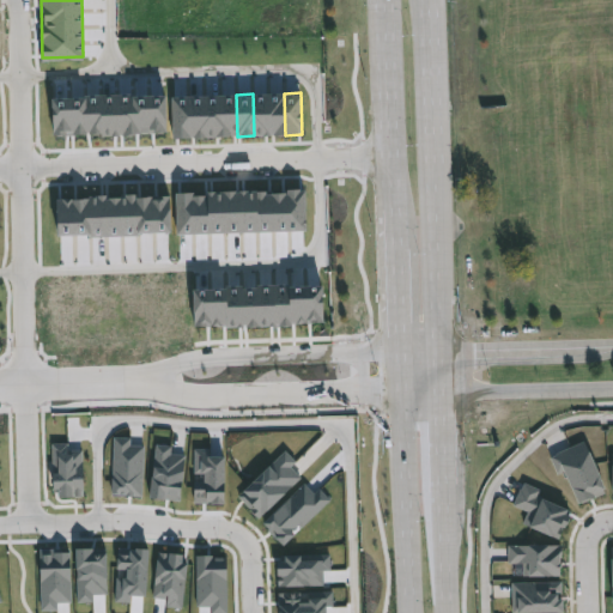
[(268,93),(253,93),(254,135),(269,135),(268,93)]
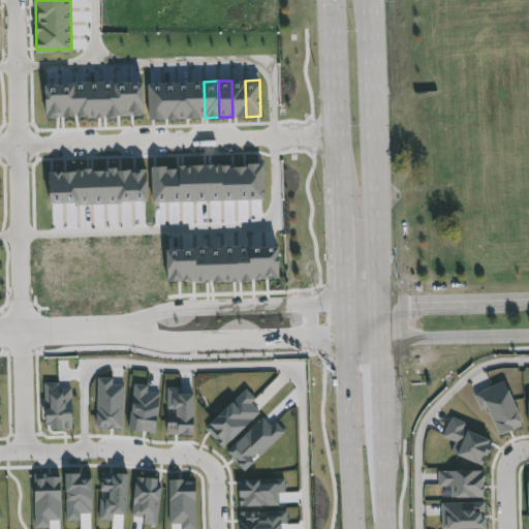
[(245,81),(231,81),(232,117),(246,117),(245,81)]
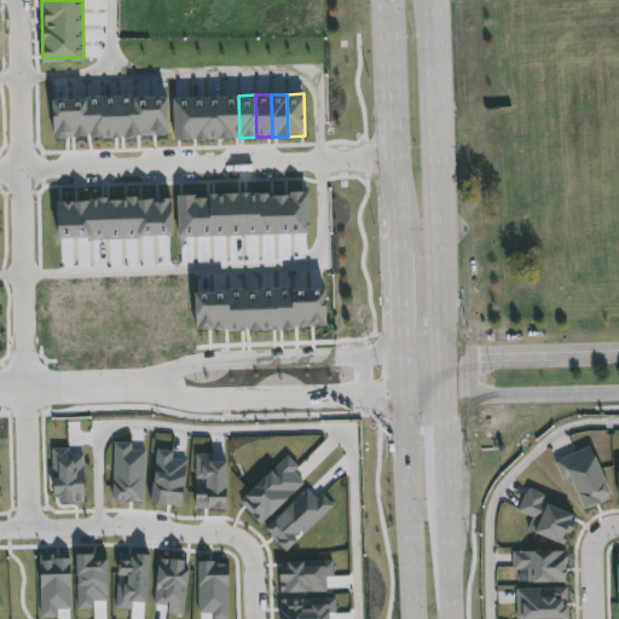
[(151,96),(134,97),(136,137),(152,136),(151,96)]
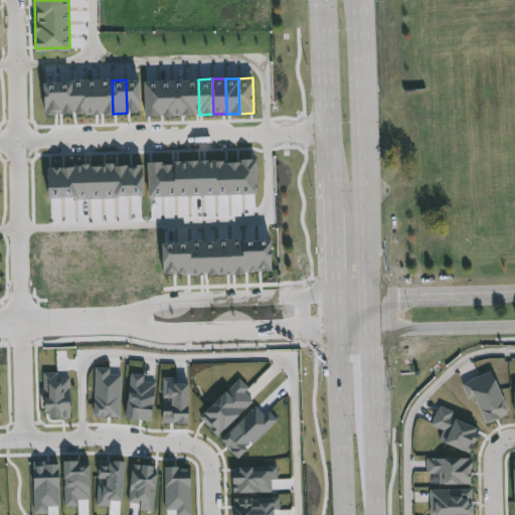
[(139,79),(126,79),(127,113),(140,113),(139,79)]
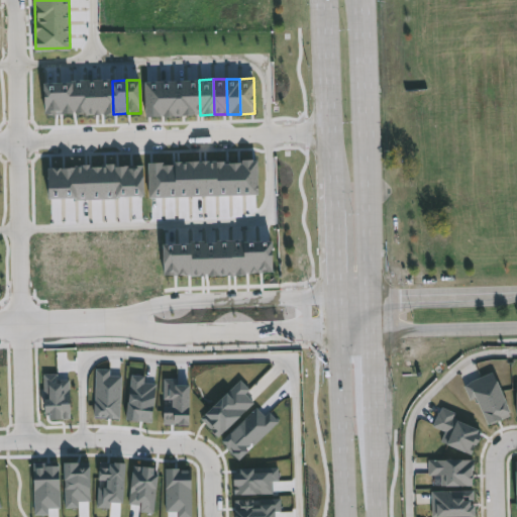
[(186,80),(172,81),(173,116),(187,115),(186,80)]
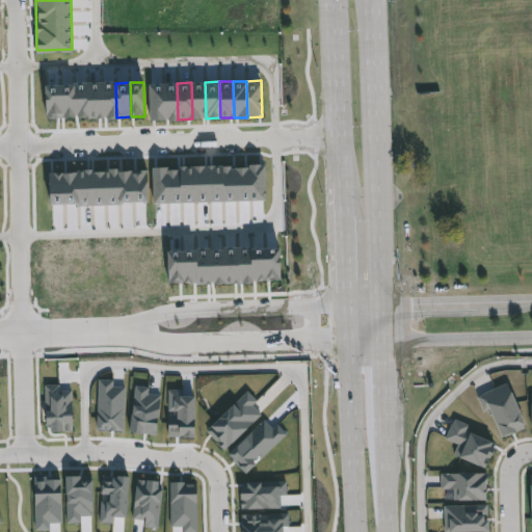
[(205,82),(191,82),(192,118),(206,118),(205,82)]
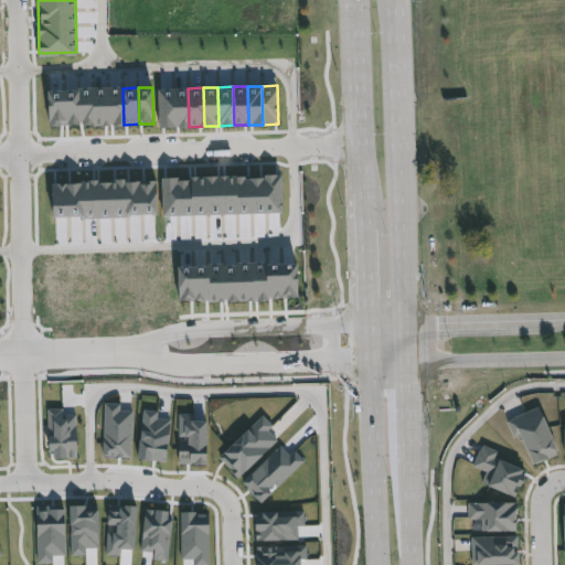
[(107,88),(93,89),(94,125),(108,125),(107,88)]
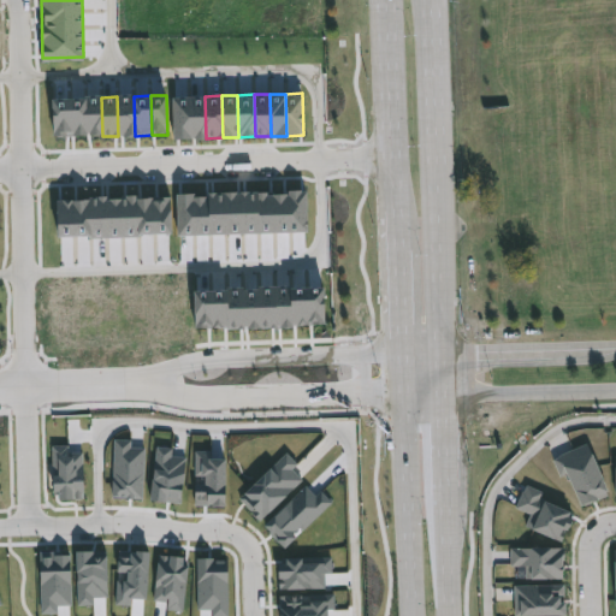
[(134,96),(117,96),(118,136),(135,136),(134,96)]
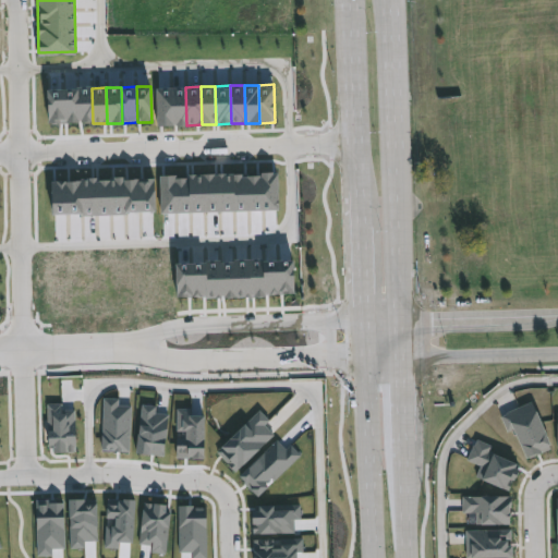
[(171,87),(157,87),(158,125),(172,125),(171,87)]
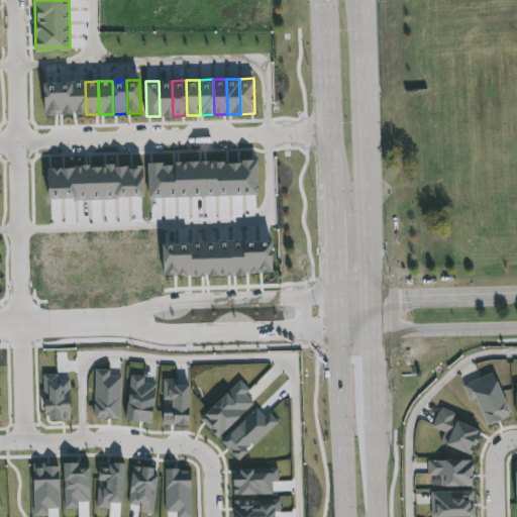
[(172,81),(159,81),(160,116),(173,116),(172,81)]
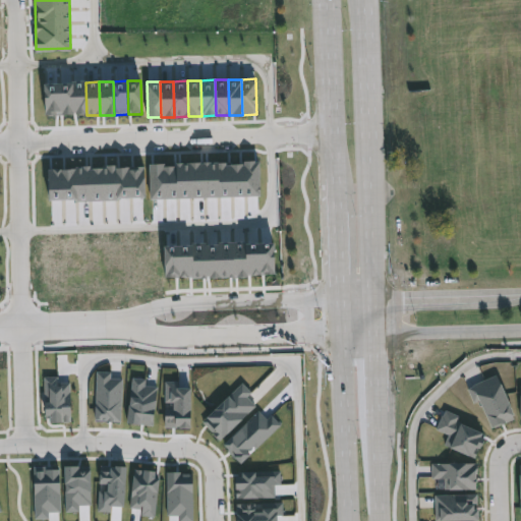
[(71,82),(57,83),(58,116),(72,116),(71,82)]
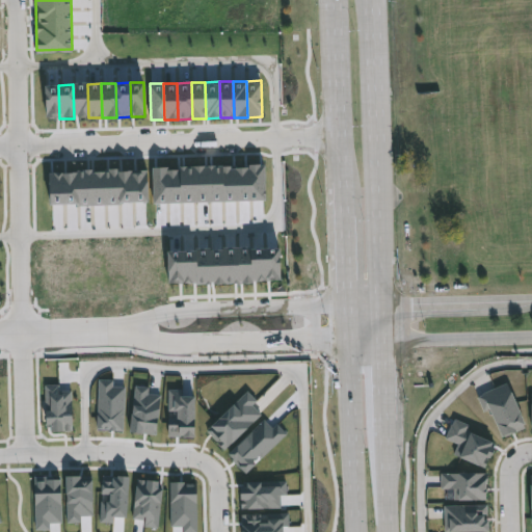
[(87,84),(73,84),(74,118),(88,117),(87,84)]
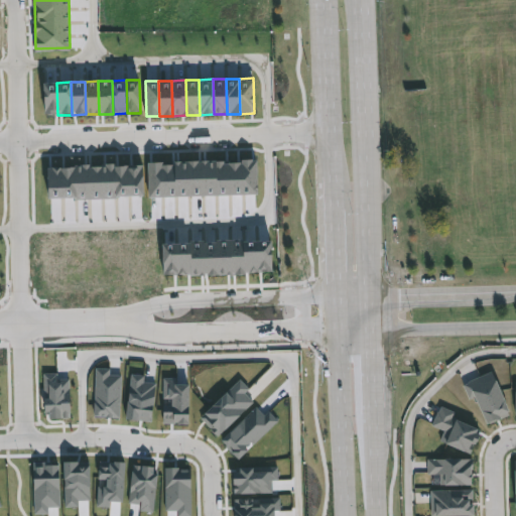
[(56,83),(43,83),(44,116),(57,115),(56,83)]
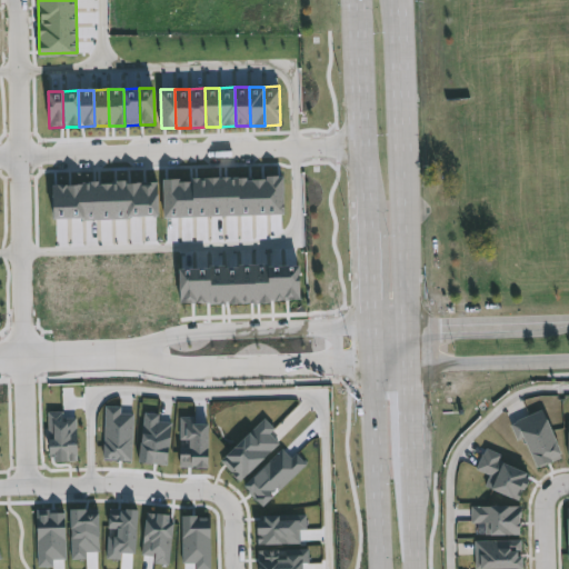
[(282,175),(268,176),(269,215),(283,215),(282,175)]
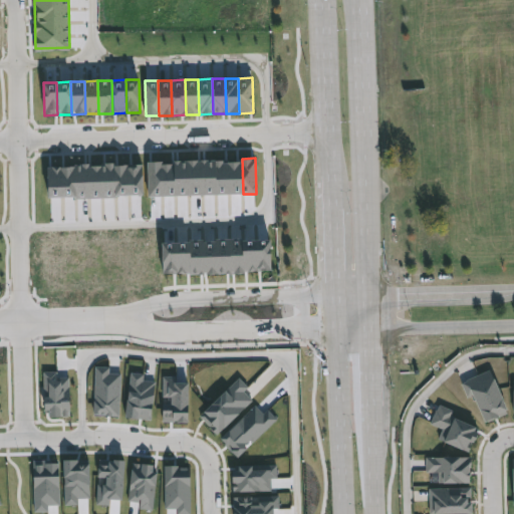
[(215,159),(201,160),(202,196),(216,195),(215,159)]
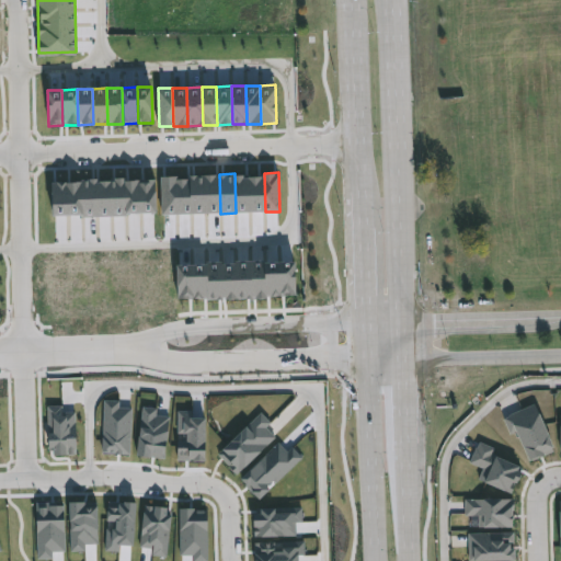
[(249,173),(235,173),(236,213),(250,213),(249,173)]
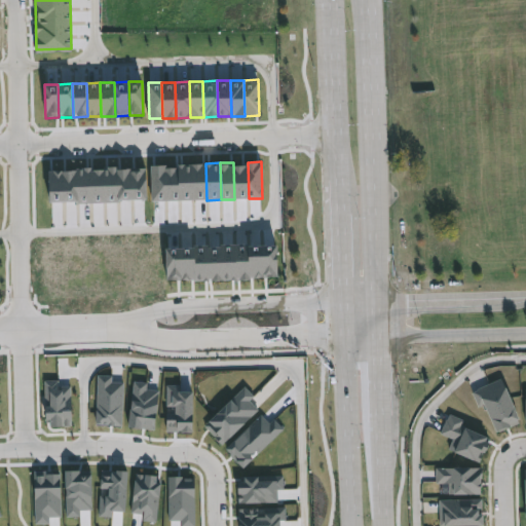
[(248,162),(233,162),(234,199),(249,198),(248,162)]
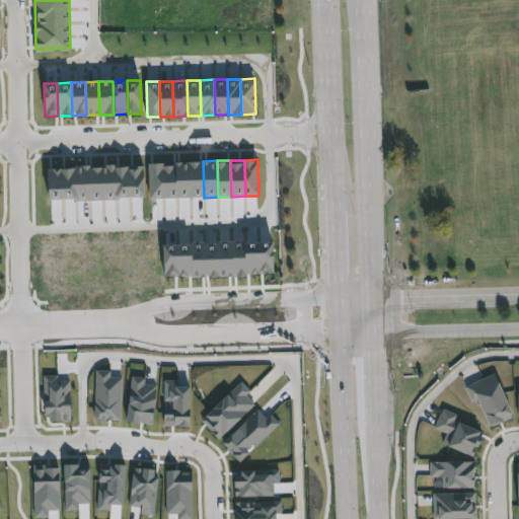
[(176,161),(162,162),(163,199),(177,198),(176,161)]
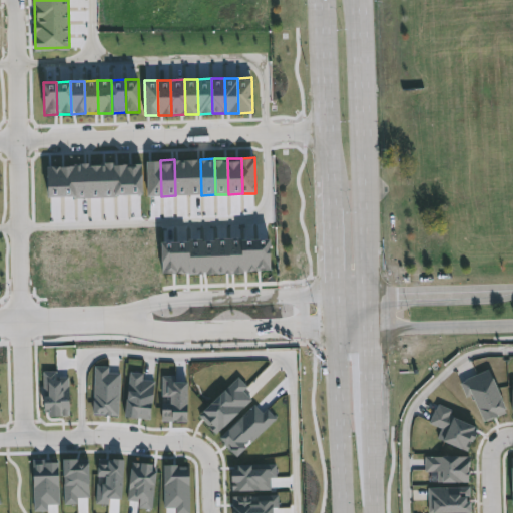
[(187,159),(174,159),(175,195),(188,195),(187,159)]
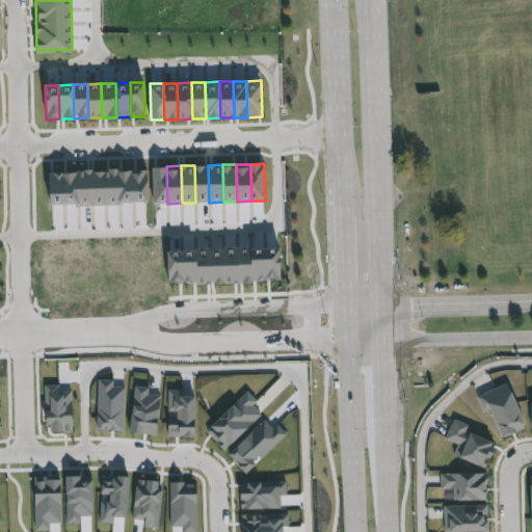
[(208,165),(194,165),(195,203),(209,203),(208,165)]
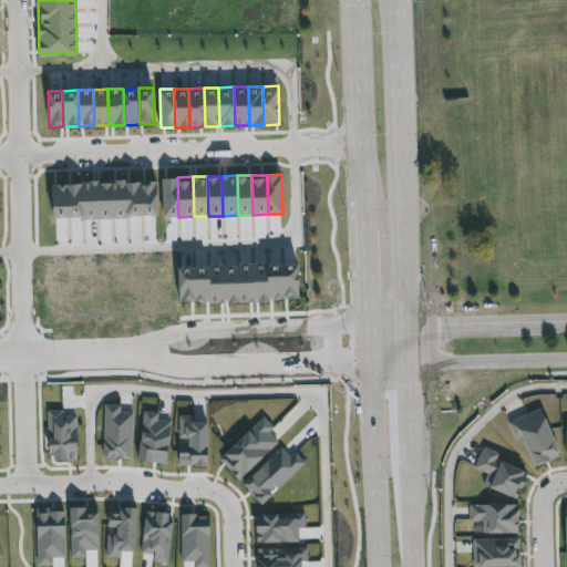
[(177,177),(163,177),(164,217),(178,217),(177,177)]
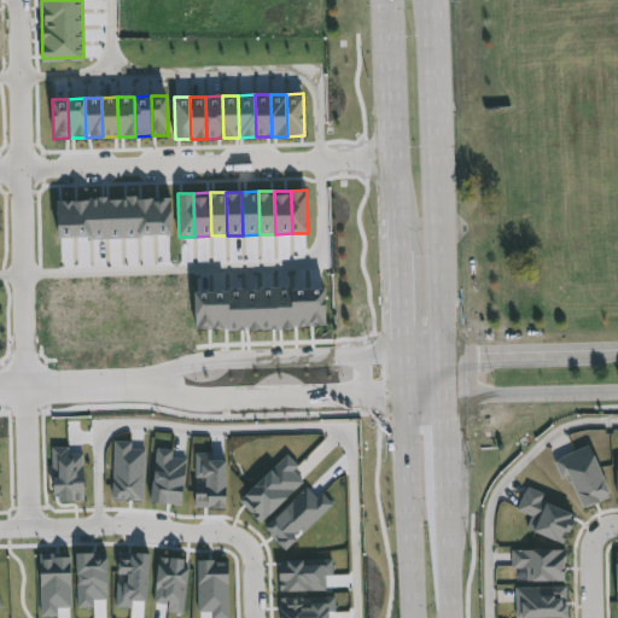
[(168,197),(152,198),(153,237),(169,237),(168,197)]
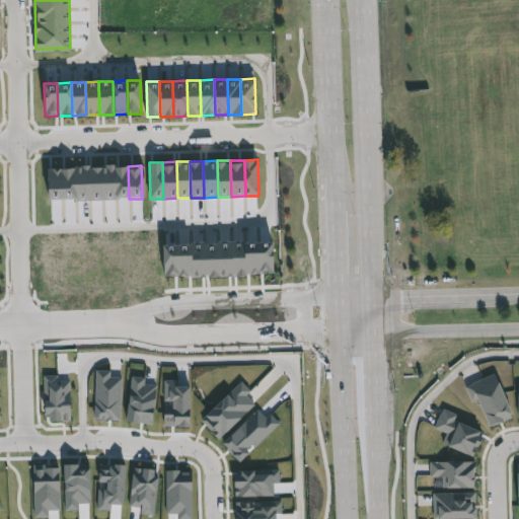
[(115,166),(101,167),(102,200),(116,200),(115,166)]
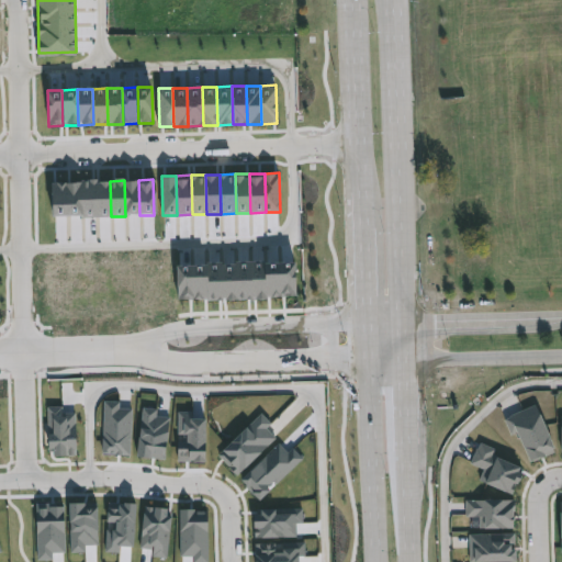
[(138,180),(124,180),(125,216),(139,215),(138,180)]
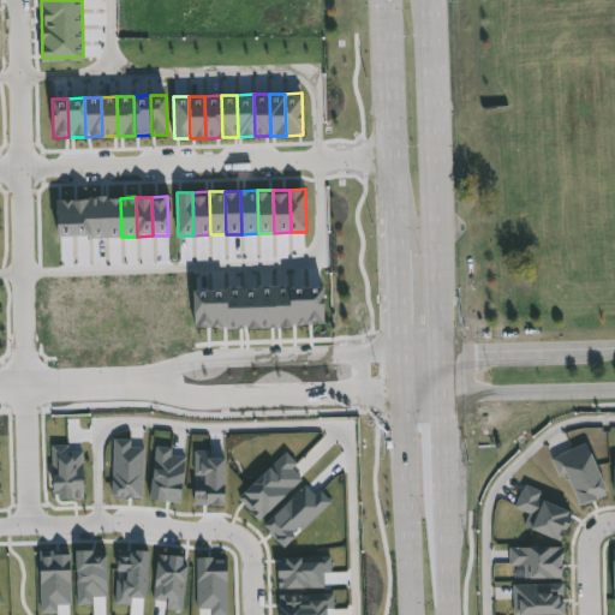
[(105,198),(89,199),(90,238),(106,238),(105,198)]
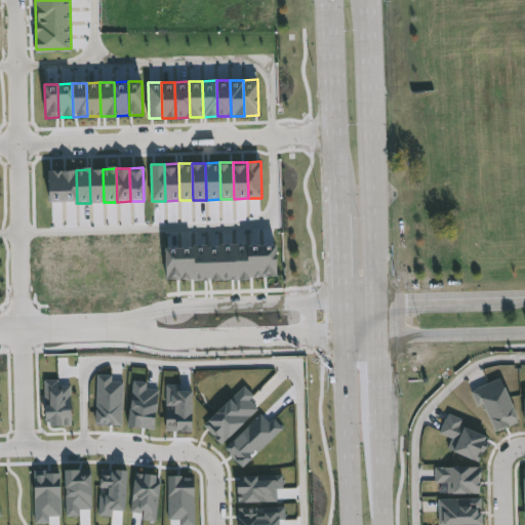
[(103,169),(89,169),(90,203),(104,202),(103,169)]
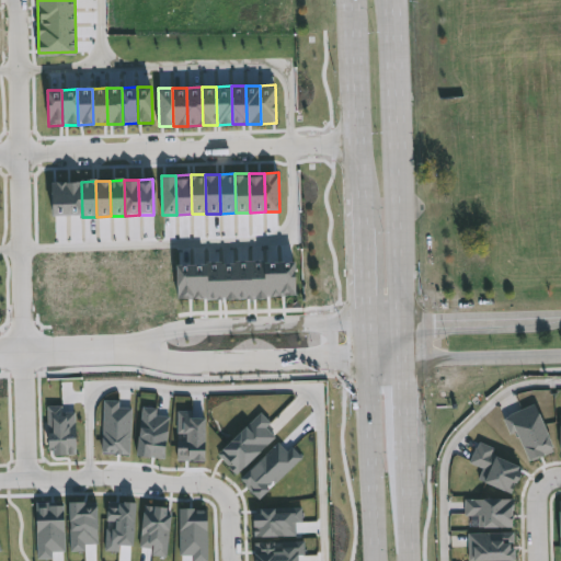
[(67,182),(53,183),(54,218),(68,217),(67,182)]
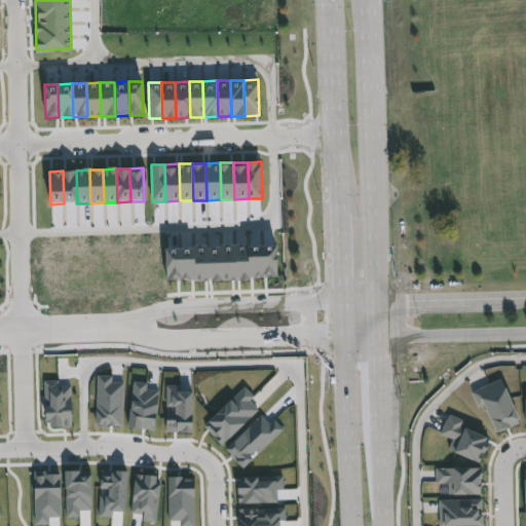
[(76,171),(63,171),(64,203),(77,203),(76,171)]
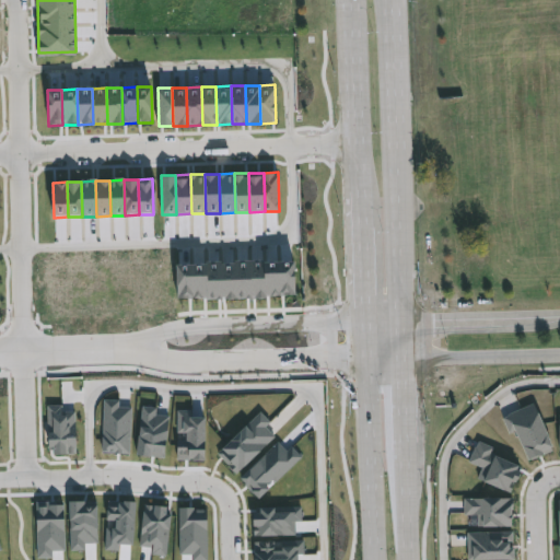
[(178,253),(178,296),(295,296),(295,252),(178,253)]
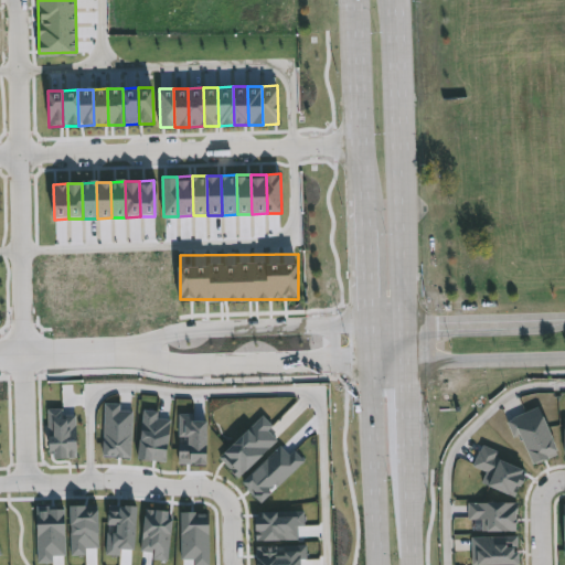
[(505,416),(532,462),(557,449),(531,402),(505,416)]
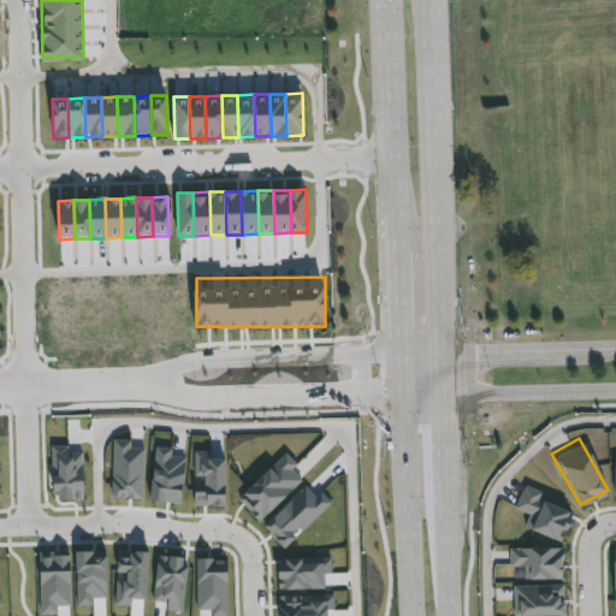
[(114,442),(112,496),(142,497),(143,443),(114,442)]
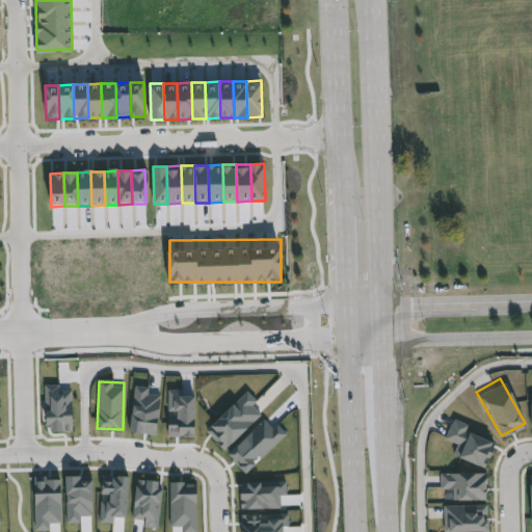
[(72,430),(72,383),(46,382),(47,430),(72,430)]
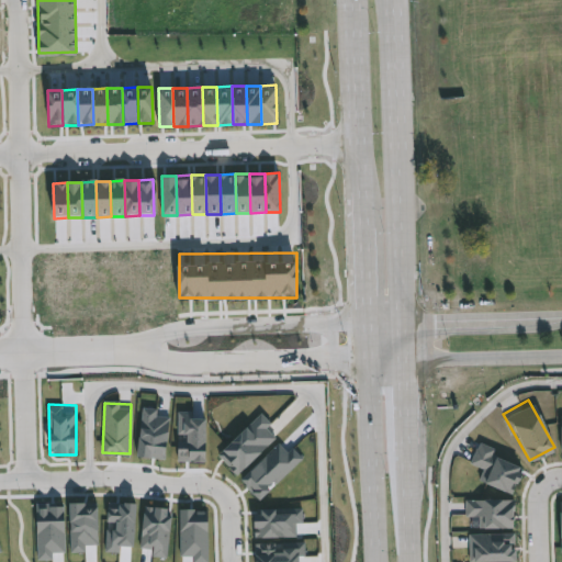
[(204,458),(205,408),(178,407),(178,458),(204,458)]
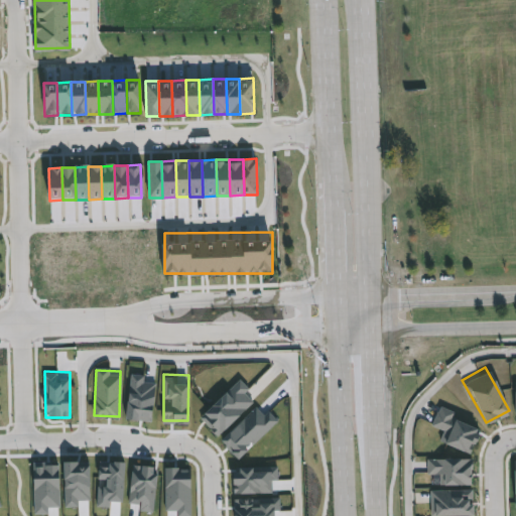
[(236,383),(202,413),(219,432),(252,400),(236,383)]
